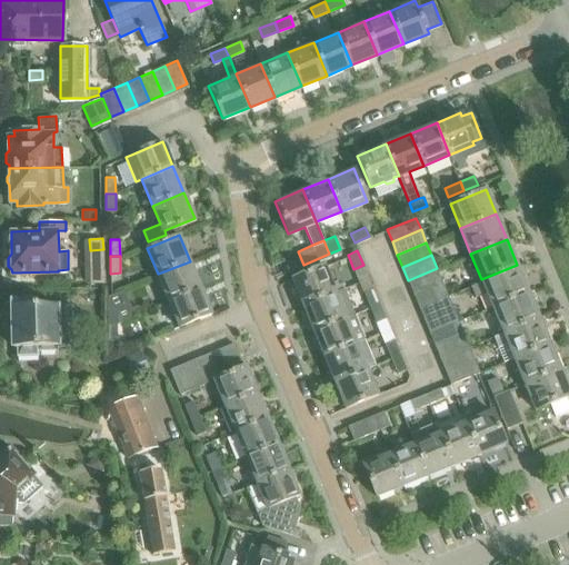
[(158,274),(168,299),(200,286),(190,261),(158,274)]
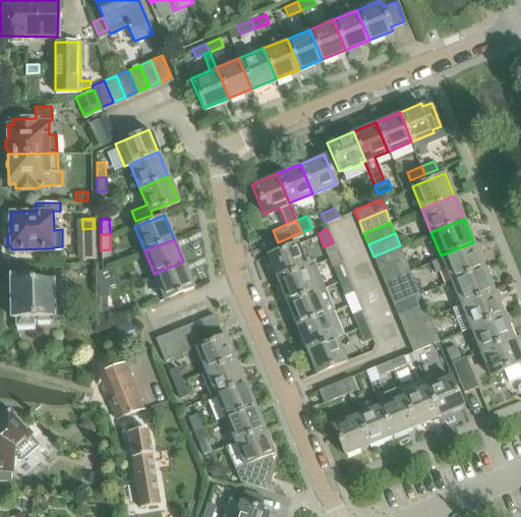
[(267,254),(277,278),(313,263),(315,262),(313,256),(309,257),(307,253),(301,255),(296,242),(267,254)]
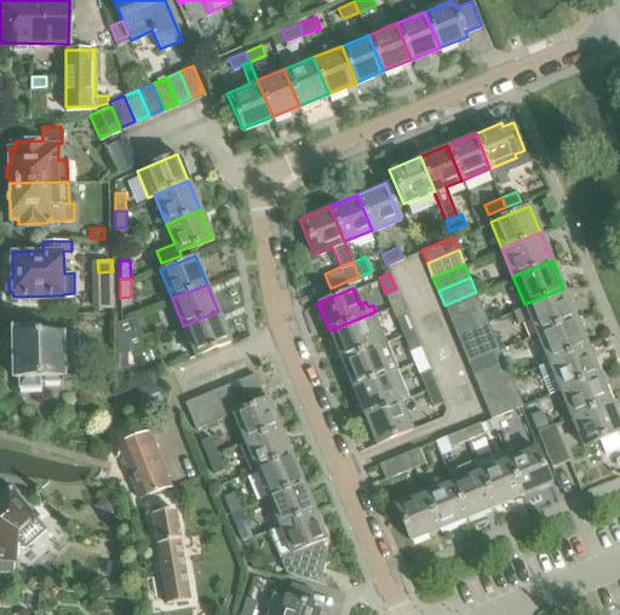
[(524,304),(524,305),(514,311),(518,323),(529,317),(535,332),(574,316),(563,288),(524,304)]
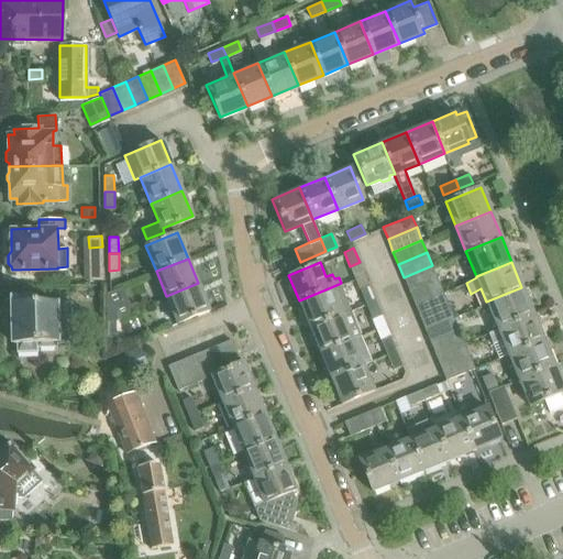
[(404,277),(409,289),(438,277),(432,265),(404,277)]
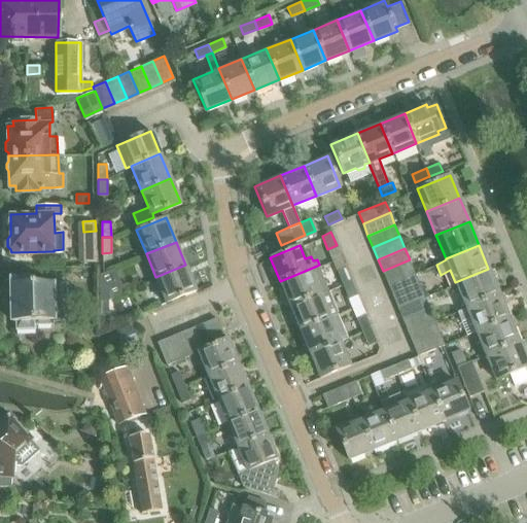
[(83,250),(83,260),(96,260),(96,250),(83,250)]
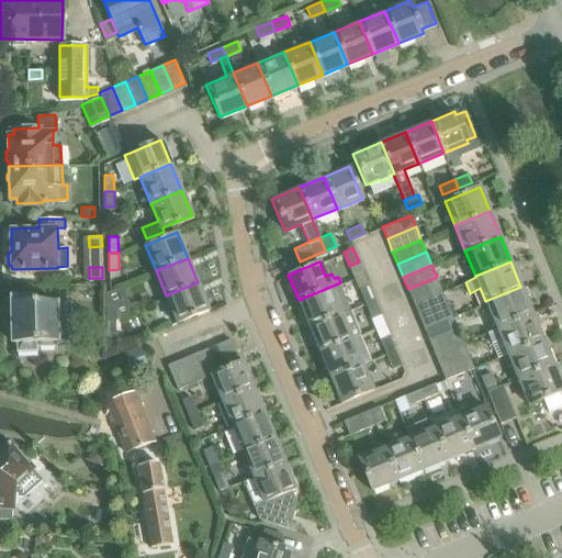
[(408,289),(413,301),(441,290),(437,277),(408,289)]
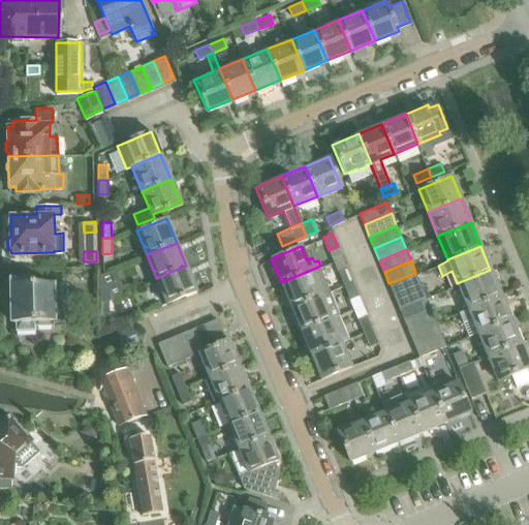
[(195,289),(186,266),(156,278),(165,302),(195,289)]
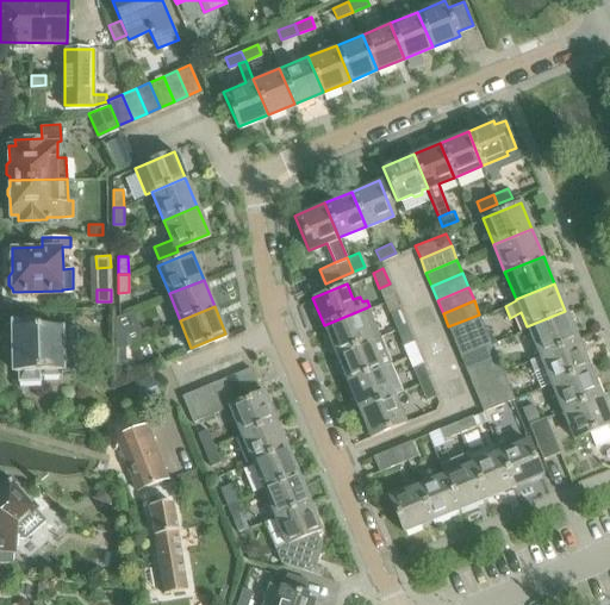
[(122,313),(132,340),(148,334),(137,307),(122,313)]
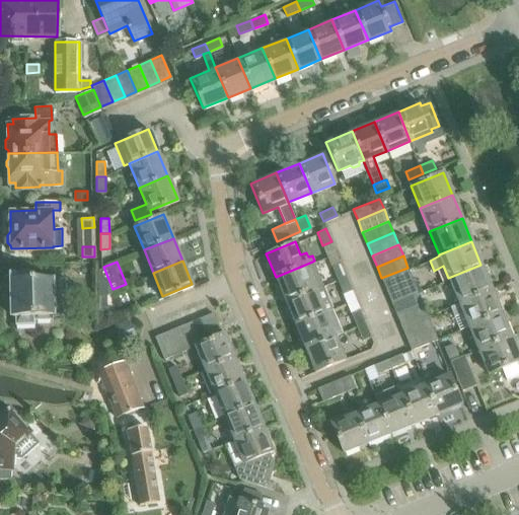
[(322,285),(312,262),(276,277),(285,300),(314,289),(322,285)]
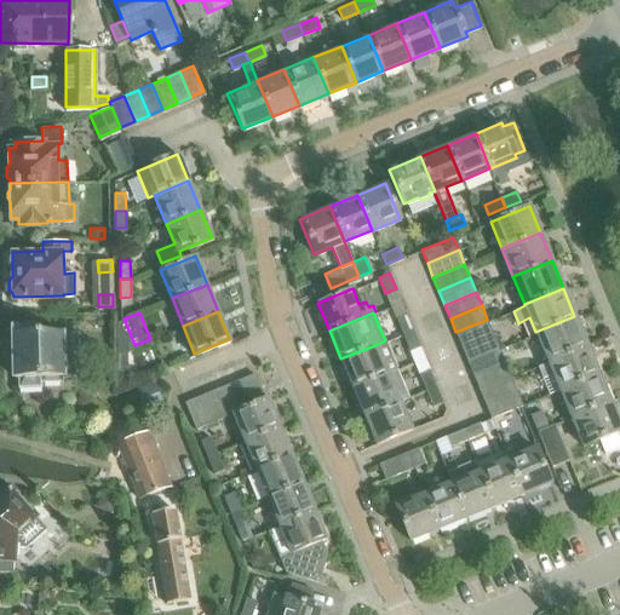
[(396,317),(402,333),(413,329),(406,312),(396,317)]
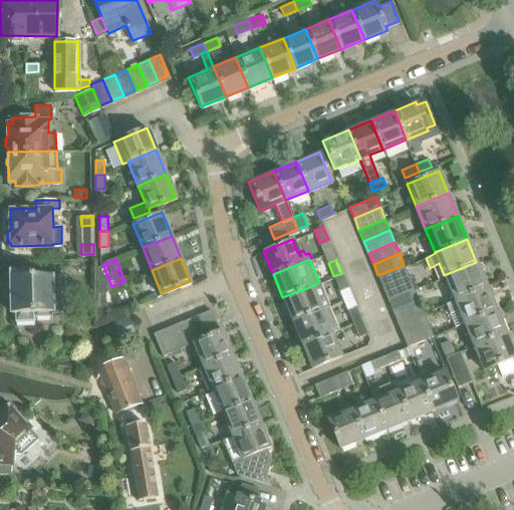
[(444,275),(453,298),(486,285),(476,262),(444,275)]
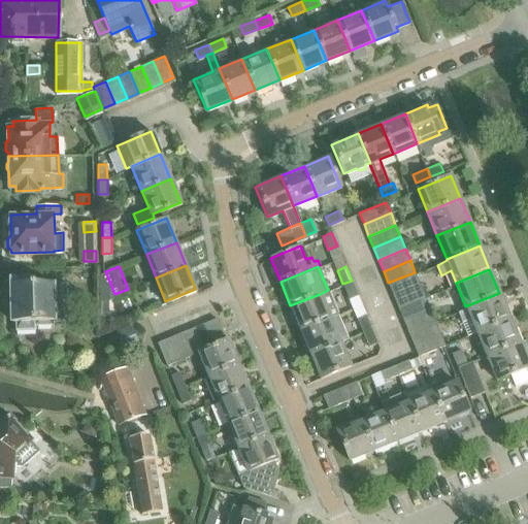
[(388,283),(393,295),(420,284),(415,272),(388,283)]
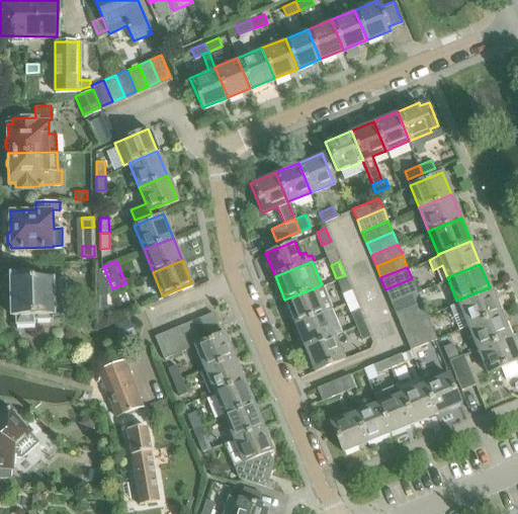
[(12,300),(9,303),(9,309),(12,312),(12,315),(15,315),(15,323),(32,323),(32,318),(53,318),(53,314),(55,314),(62,314),(62,290),(65,290),(65,277),(54,277),(54,276),(29,276),(29,273),(11,273),(12,300)]
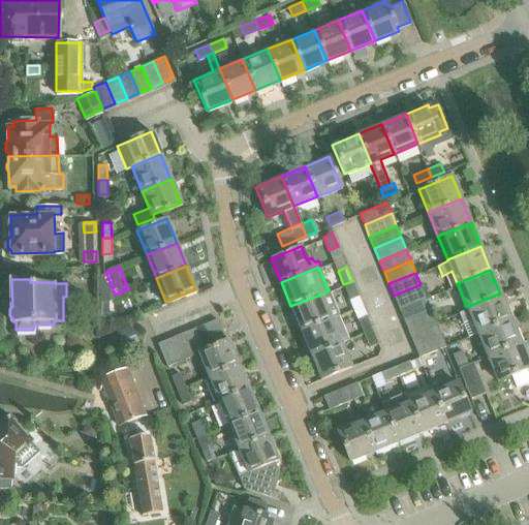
[(349,298),(358,295),(352,281),(343,284),(349,298)]
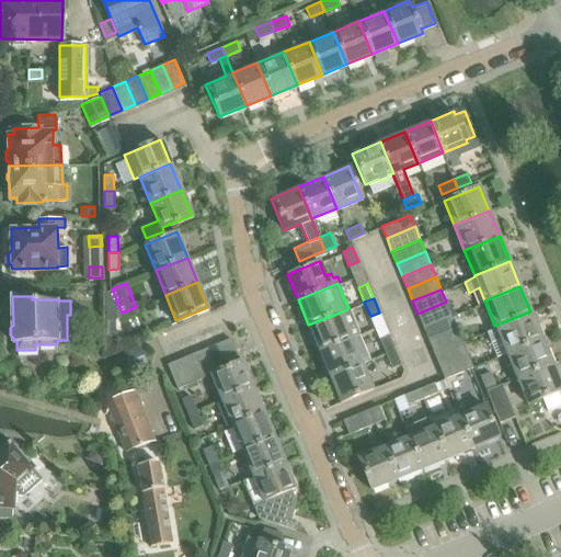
[(418,314),(423,326),(451,315),(446,302),(418,314)]
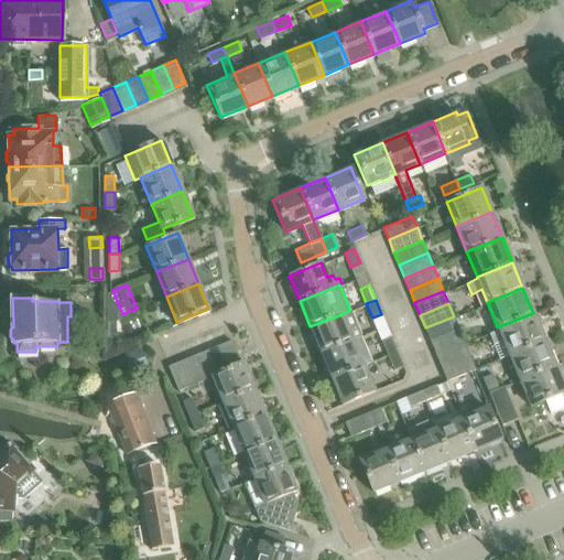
[(104,305),(105,320),(116,320),(116,304),(104,305)]
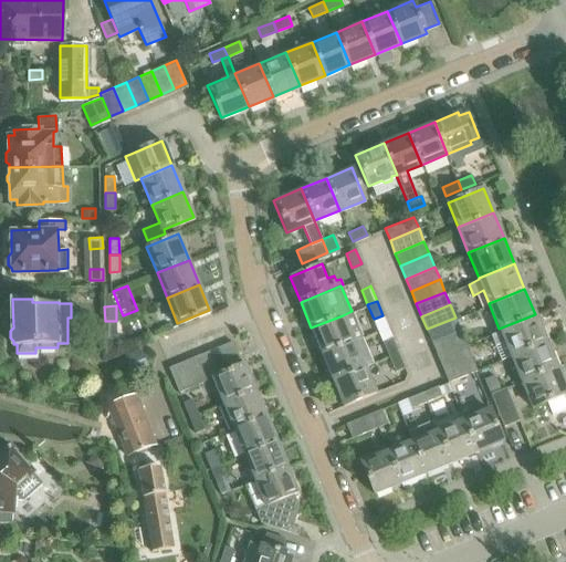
[(311,328),(322,353),(353,340),(354,340),(362,336),(352,311),(343,315),(311,328)]
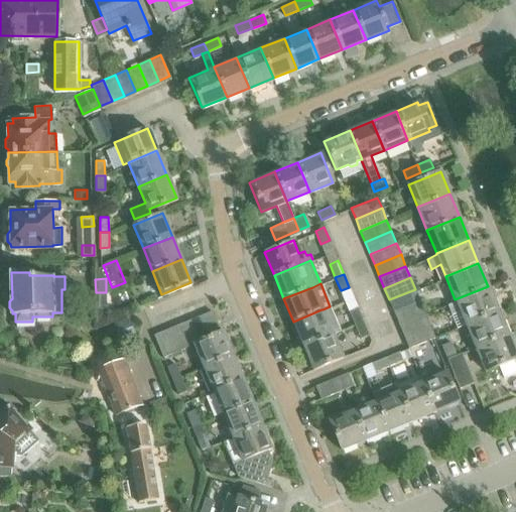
[(455,299),(456,301),(447,304),(452,314),(460,310),(465,324),(497,309),(488,286),(455,299)]
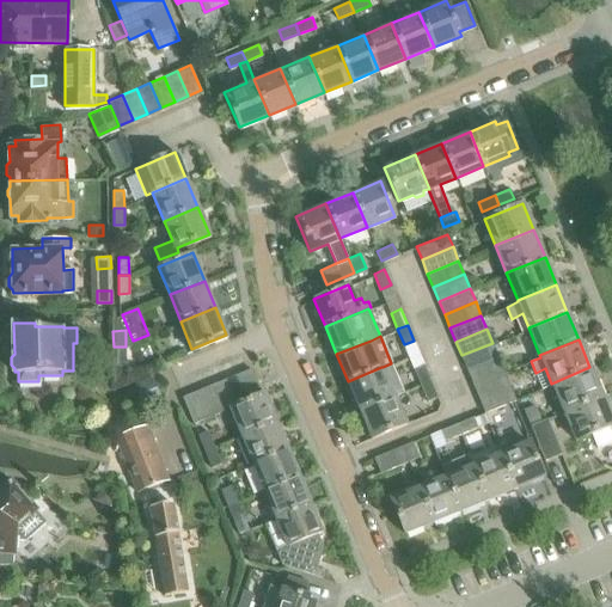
[(461,355),(466,369),(497,356),(493,343),(461,355)]
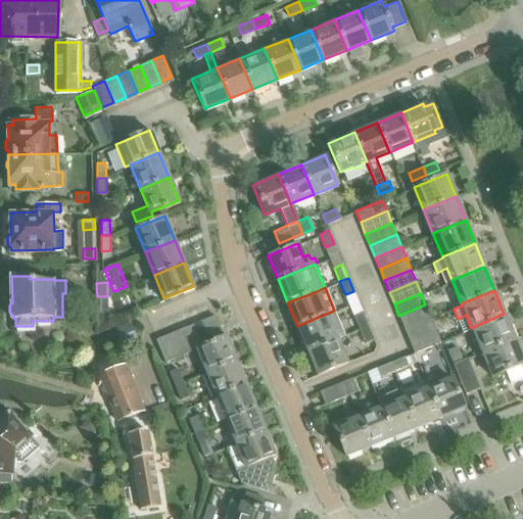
[(108,312),(107,296),(97,296),(98,313),(108,312)]
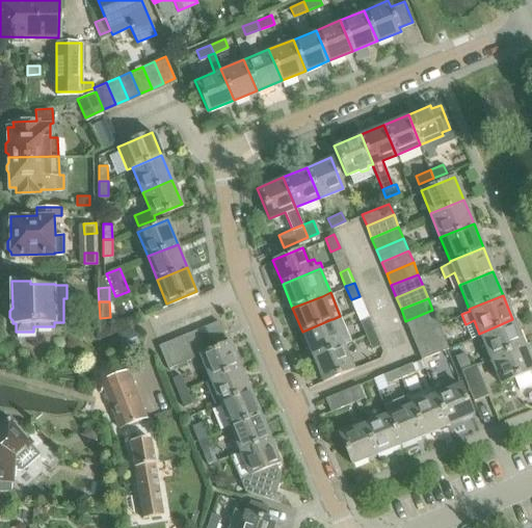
[(405,321),(410,333),(437,322),(432,310),(405,321)]
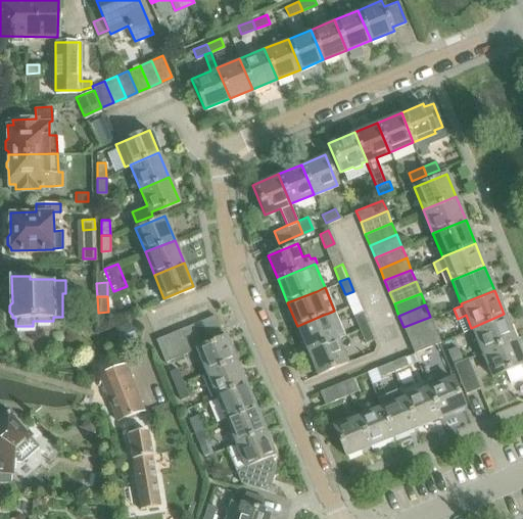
[(297,326),(306,349),(336,337),(337,338),(344,335),(334,311),(327,314),(326,314),(297,326)]
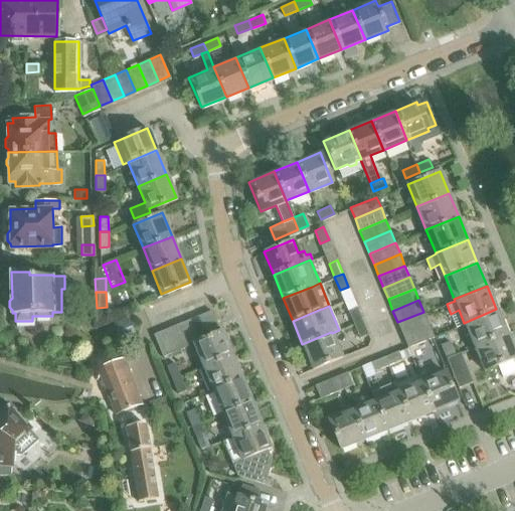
[(347,309),(353,323),(362,320),(356,306),(347,309)]
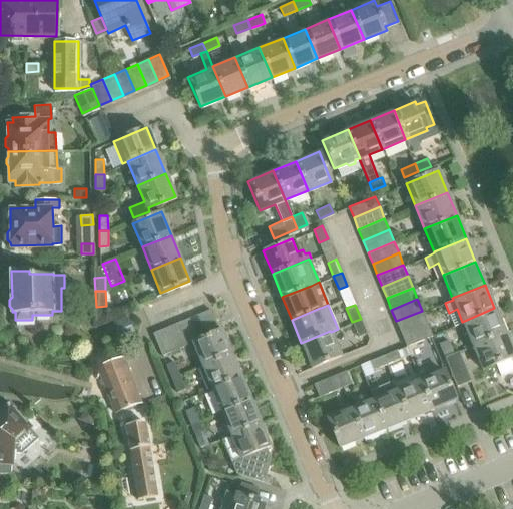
[(209,308),(199,312),(208,334),(221,329),(220,327),(217,328),(209,308)]
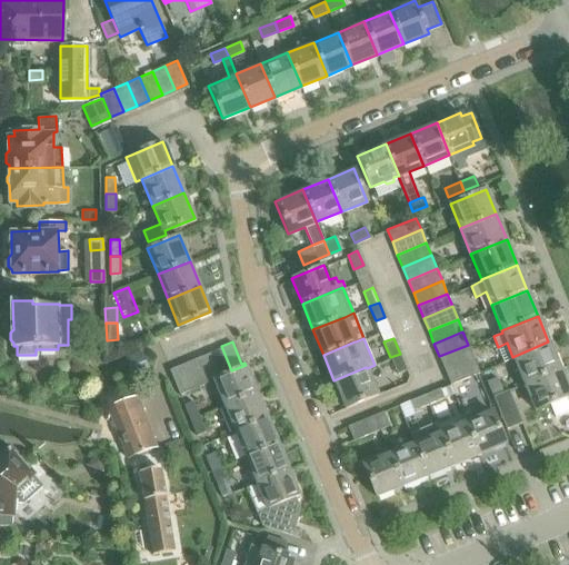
[(512,357),(522,382),(558,367),(548,342),(512,357)]
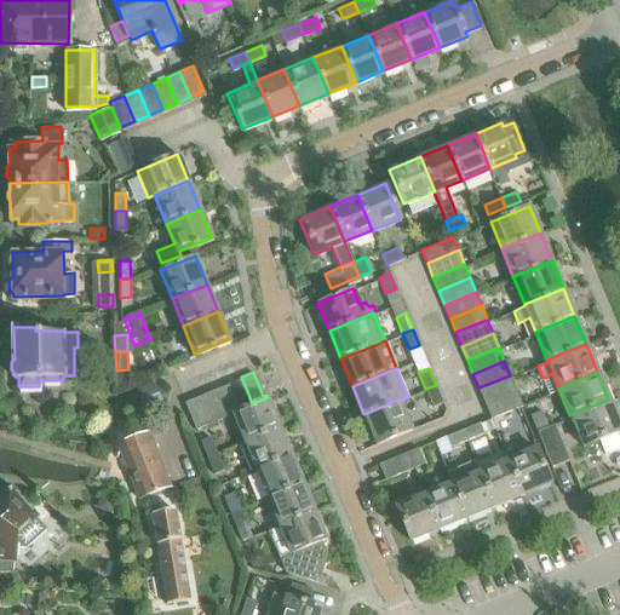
[(478,388),(484,402),(516,390),(510,375),(478,388)]
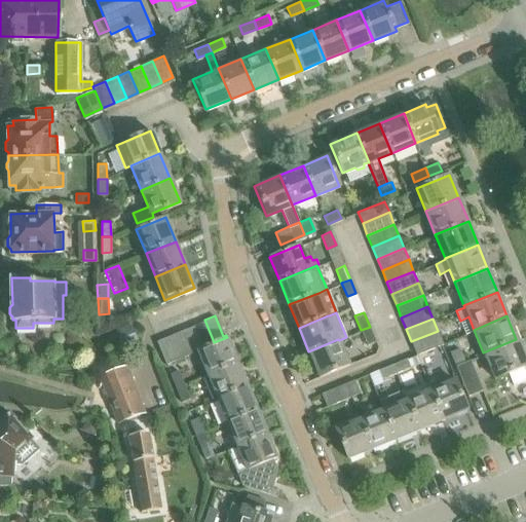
[(204,320),(193,325),(202,347),(214,342),(204,320)]
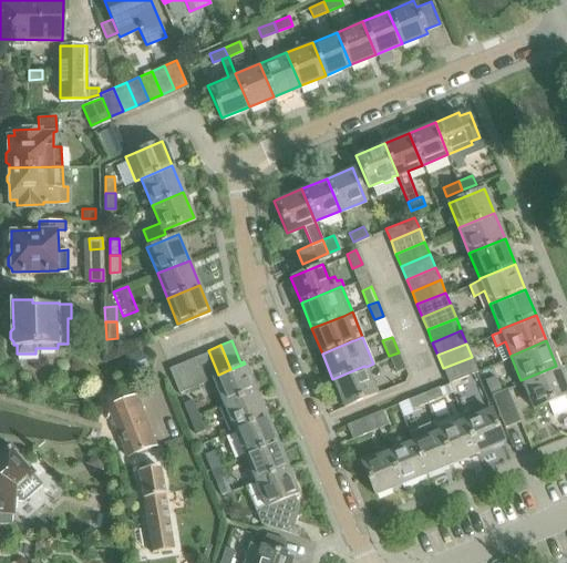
[(132,375),(150,368),(142,349),(124,356),(132,375)]
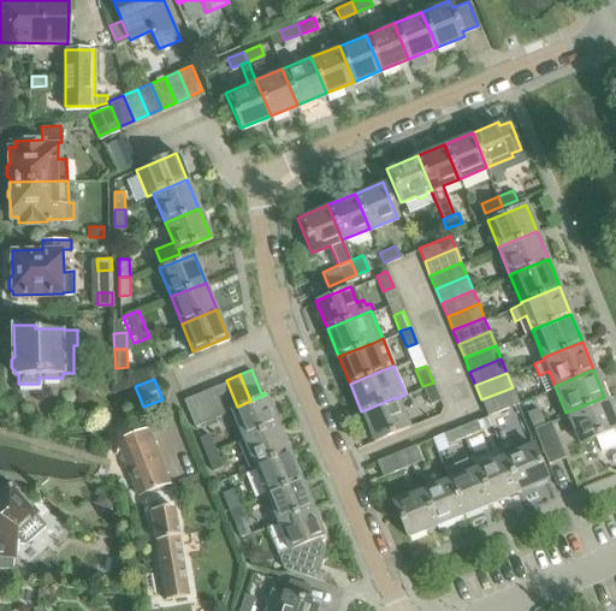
[(226,380),(212,386),(223,414),(231,410),(242,437),(277,422),(266,395),(250,401),(237,407),(226,380)]
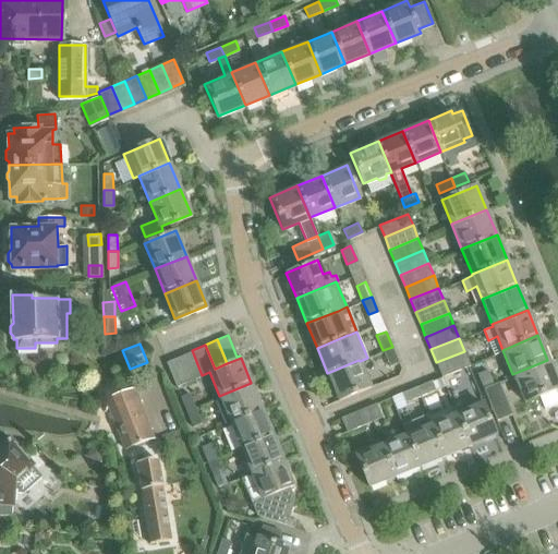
[(398,361),(392,347),(383,350),(388,364),(398,361)]
